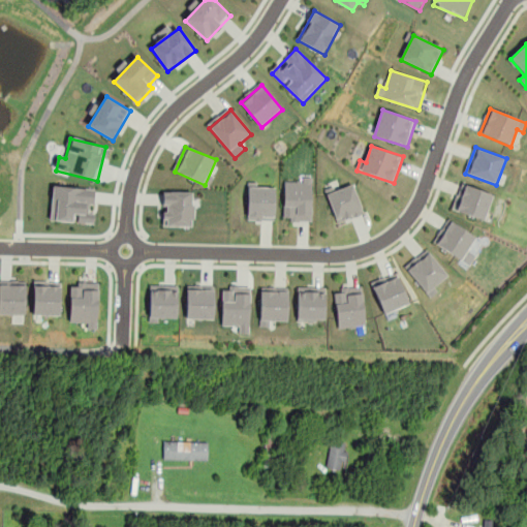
[(313,179),(304,179),(304,183),(285,182),(285,221),(313,222),(313,179)]
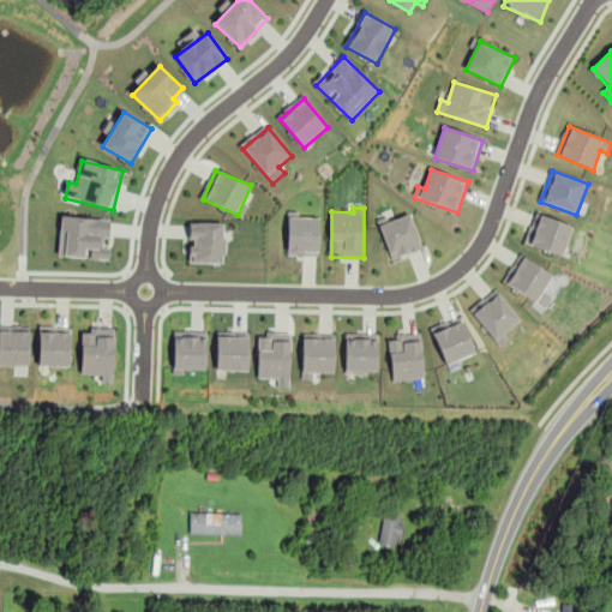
[(394,261),(425,249),(412,214),(381,227),(394,261)]
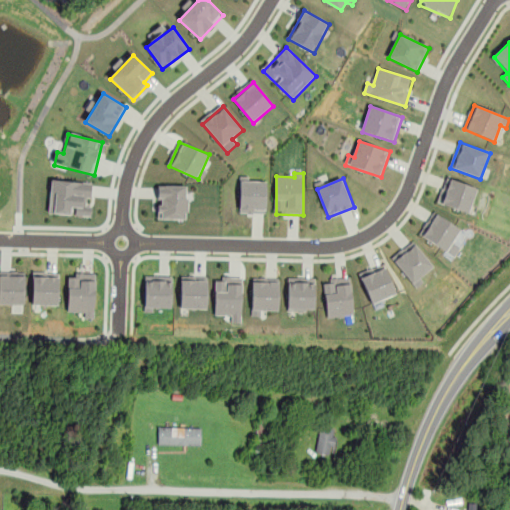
[(438,203),(469,214),(478,189),(447,178),(438,203)]
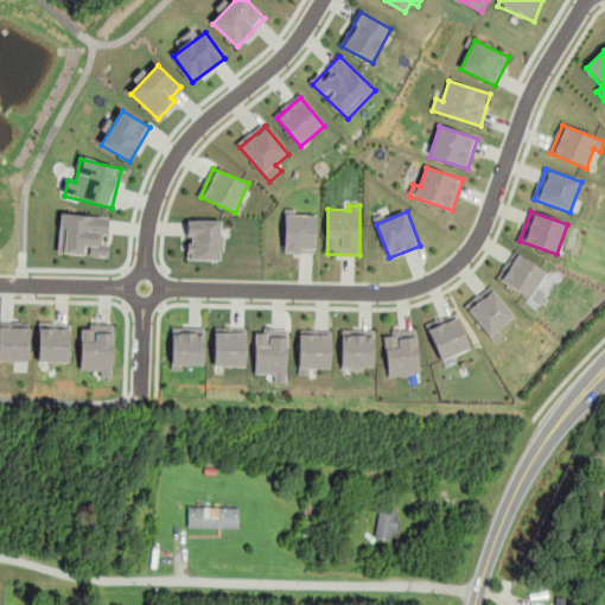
[(62,214),(58,255),(109,259),(113,218),(62,214)]
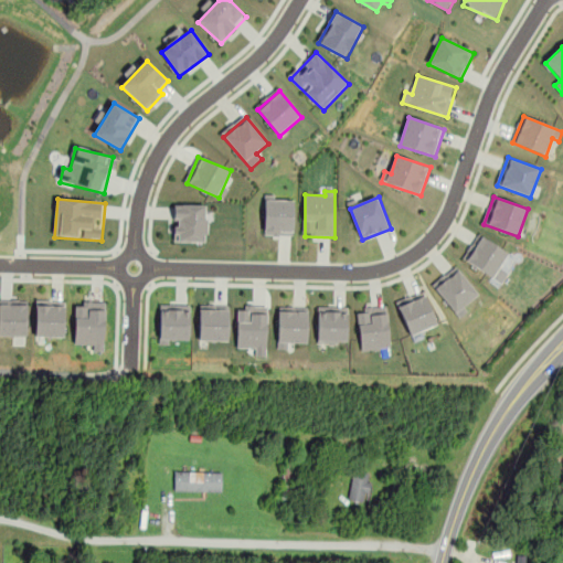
[(294,237),(295,201),(266,200),(265,236),(294,237)]
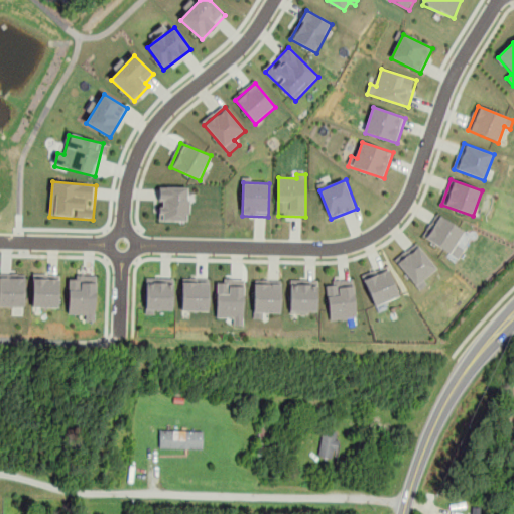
[(160,222),(188,223),(189,188),(160,187),(160,222)]
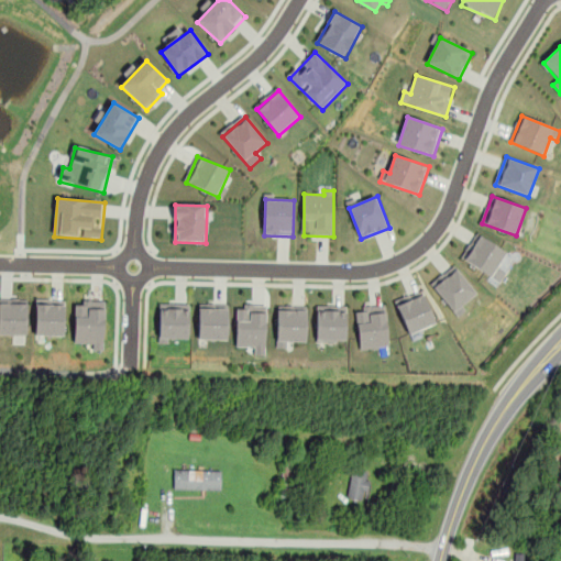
[(508,253),(479,234),(462,261),(501,285),(508,273),(499,267),(508,253)]
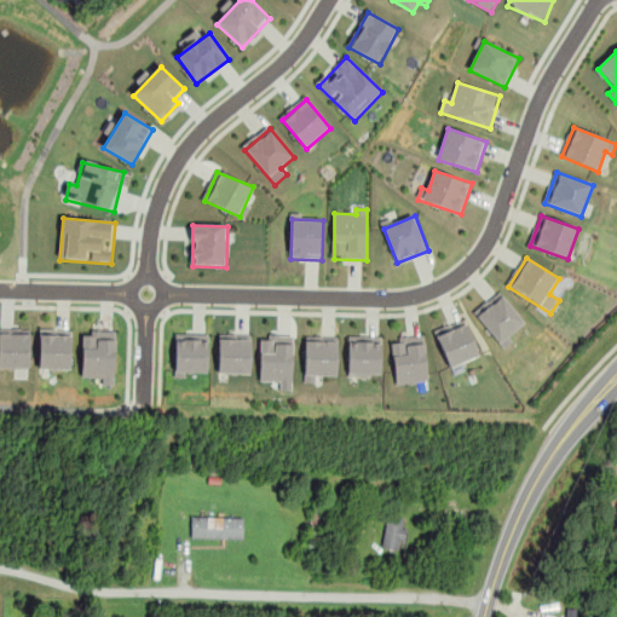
[(502,346),(528,326),(501,293),(476,313),(502,346)]
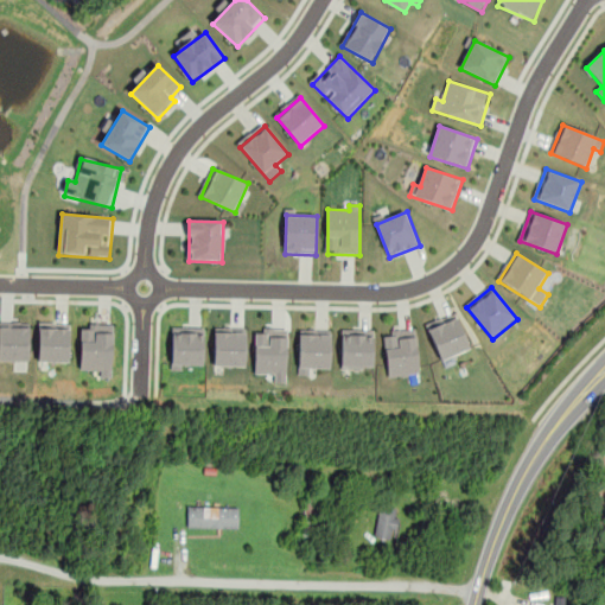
[(443,362),(472,350),(457,314),(427,326),(443,362)]
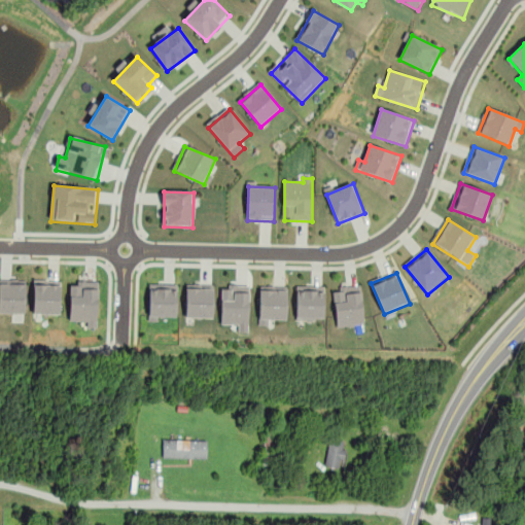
[(0,314),(26,315),(27,282),(0,281),(0,314)]
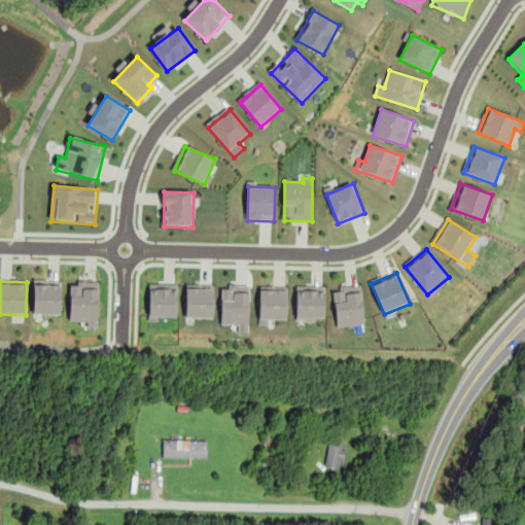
[(34,315),(61,316),(62,282),(34,281),(34,315)]
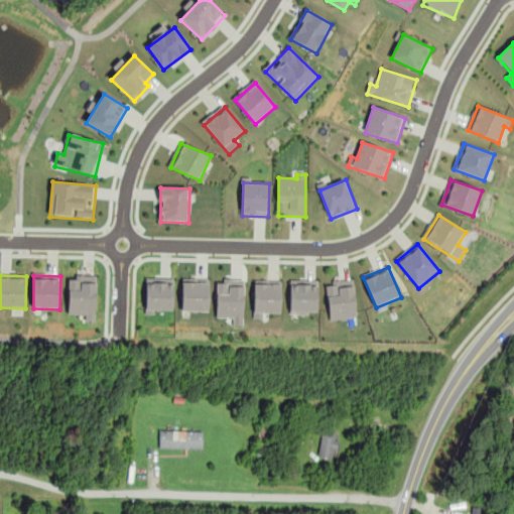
[(70,280),(69,315),(87,315),(86,322),(97,322),(98,277),(80,277),(80,280),(70,280)]
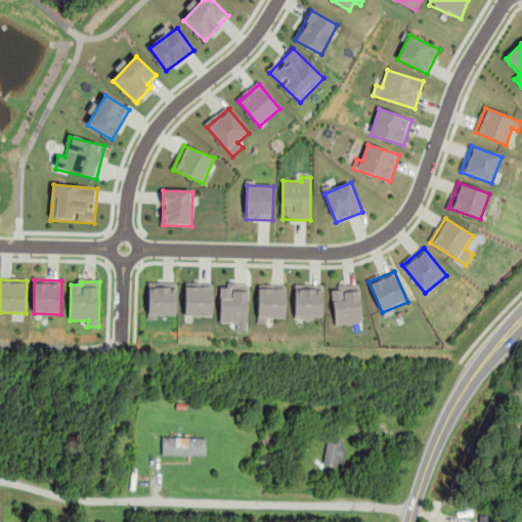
[(176,316),(177,285),(149,284),(148,315),(176,316)]
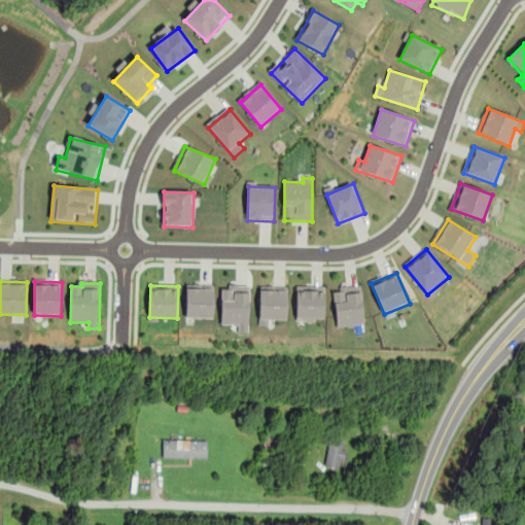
[(214,320),(215,287),(187,286),(187,319),(214,320)]
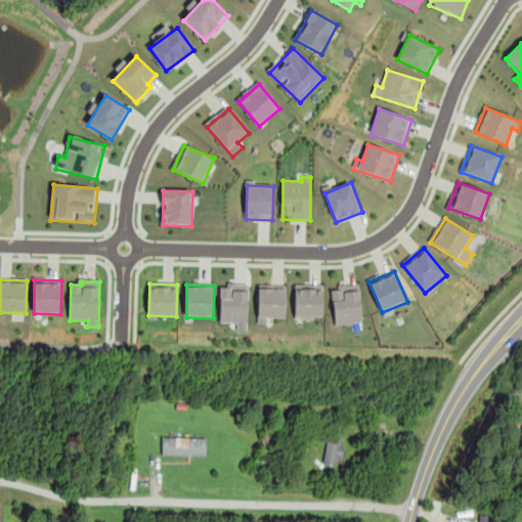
[(250,286),(230,285),(230,289),(221,289),(220,323),(238,324),(238,332),(249,332),(250,286)]
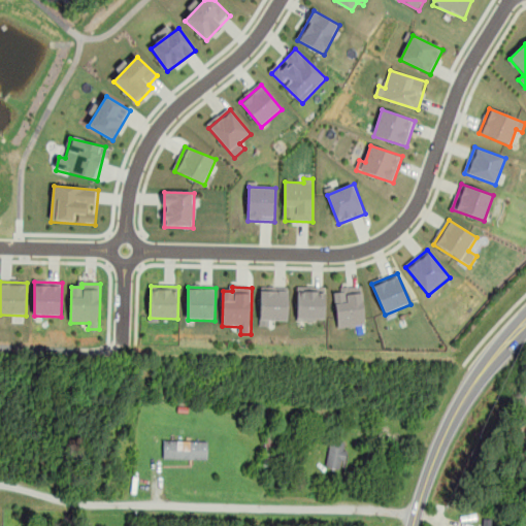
[(334,291),(339,329),(367,326),(362,287),(334,291)]
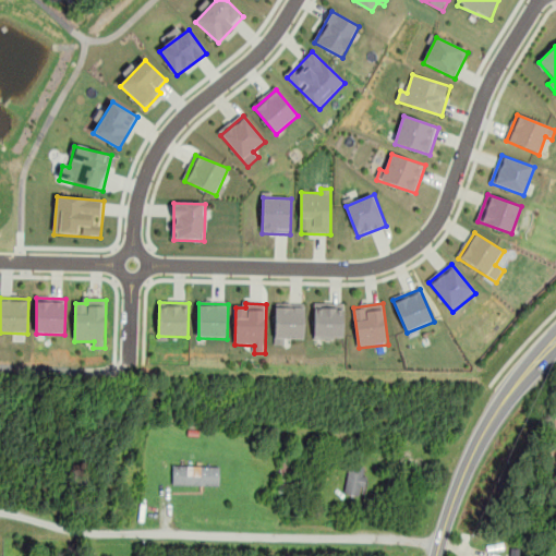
[(276,346),(287,346),(287,340),(305,340),(305,304),(277,304),(276,346)]
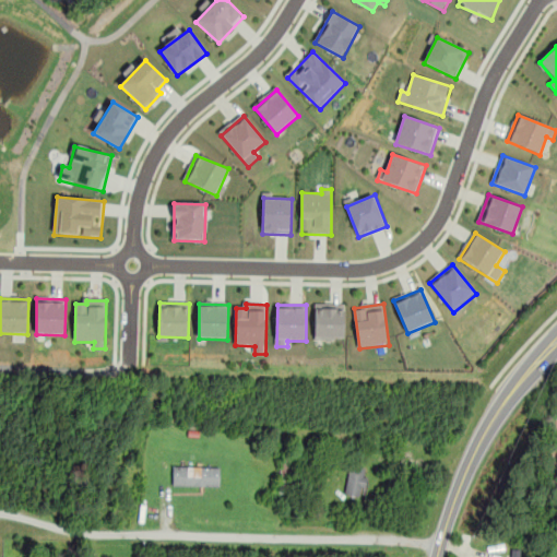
[(316,305),(315,340),(345,341),(346,305),(316,305)]
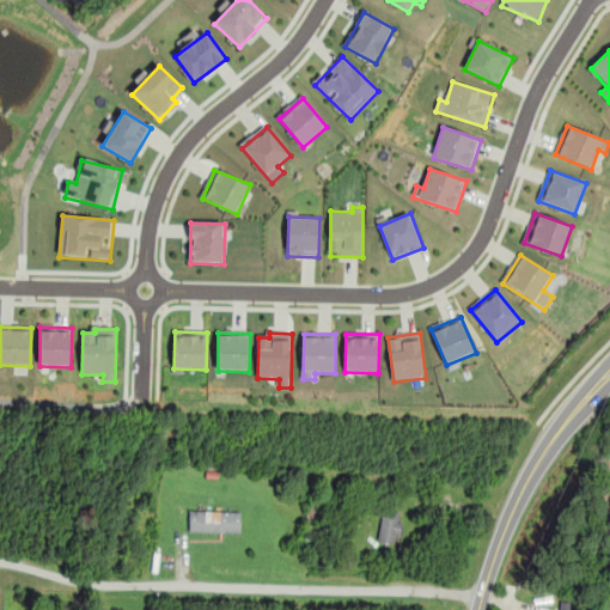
[(242,534),(242,512),(190,512),(190,534),(242,534)]
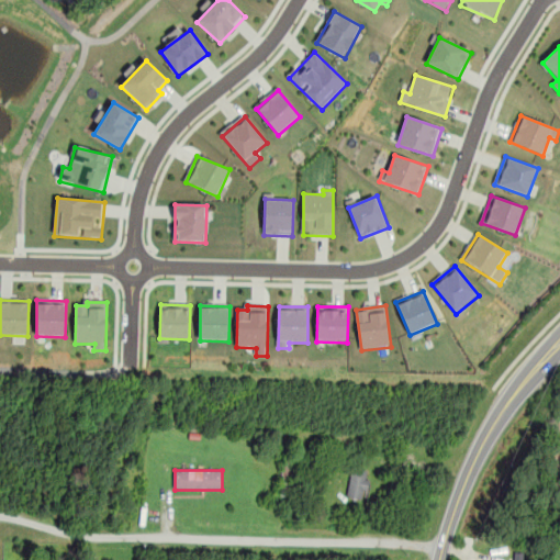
[(371,473),(353,470),(348,497),(366,501),(371,473)]
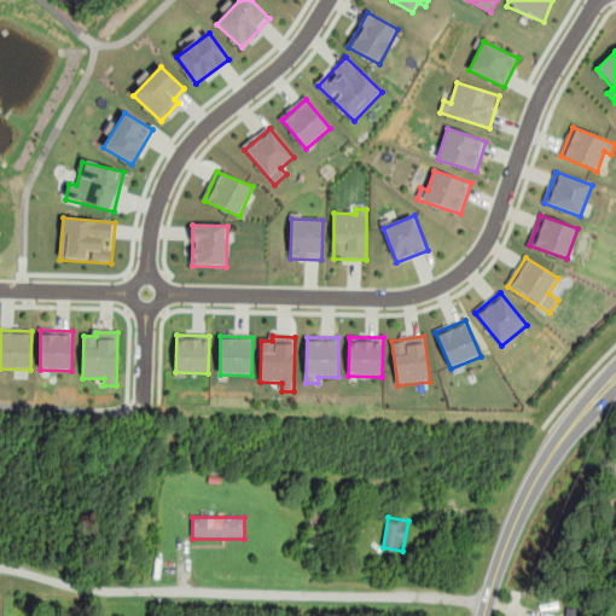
All buildings are outlined.
